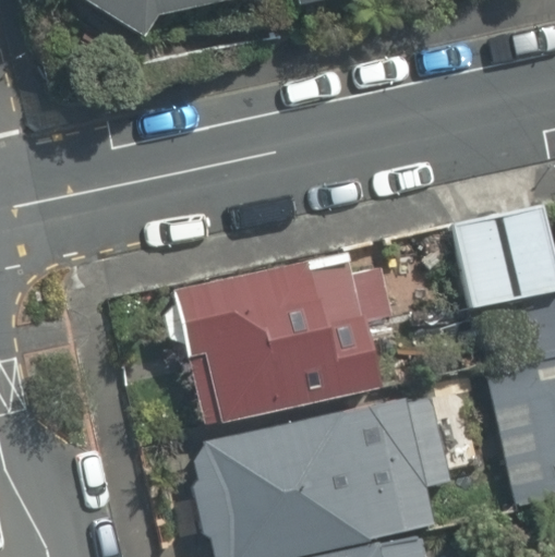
[(87,0),(143,37),(157,13),(219,0),(87,0)]
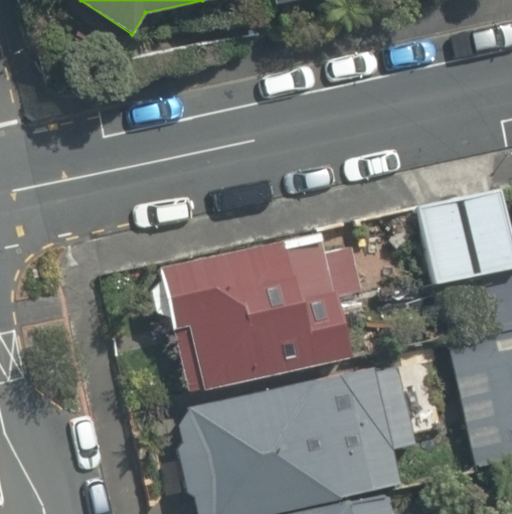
[(473,276),(485,329),(511,324),(511,247),(500,191),(419,207),(436,283),(473,276)]
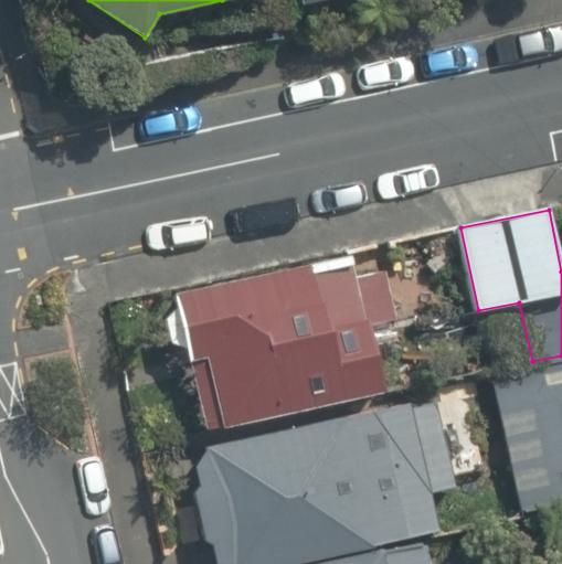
[(354,278),(350,258),(175,297),(177,306),(165,318),(170,344),(187,347),(205,429),(221,426),(222,429),(385,393),(370,325),(395,319),(385,272),(354,278)]
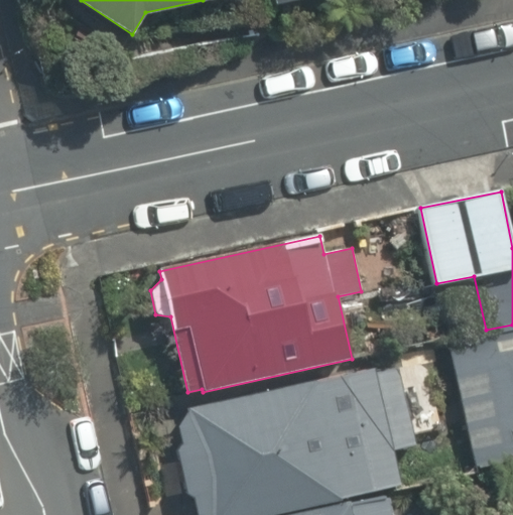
[(443,292),(449,312),(475,305),(470,285),(443,292)]
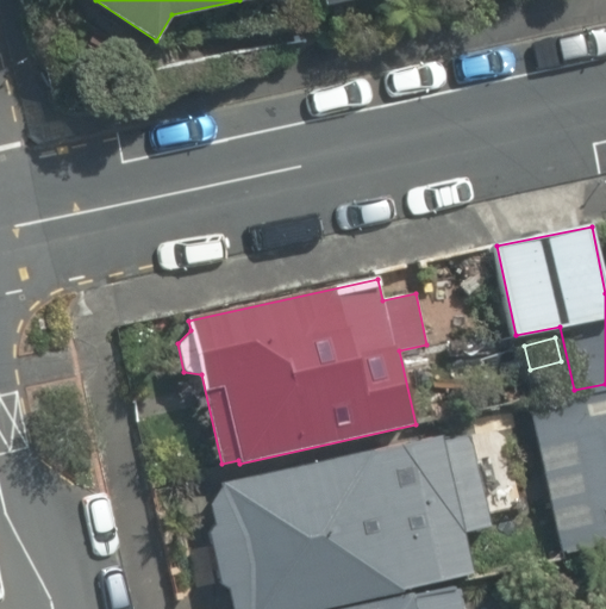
[(605,384),(532,401),(566,552),(605,544),(605,384)]
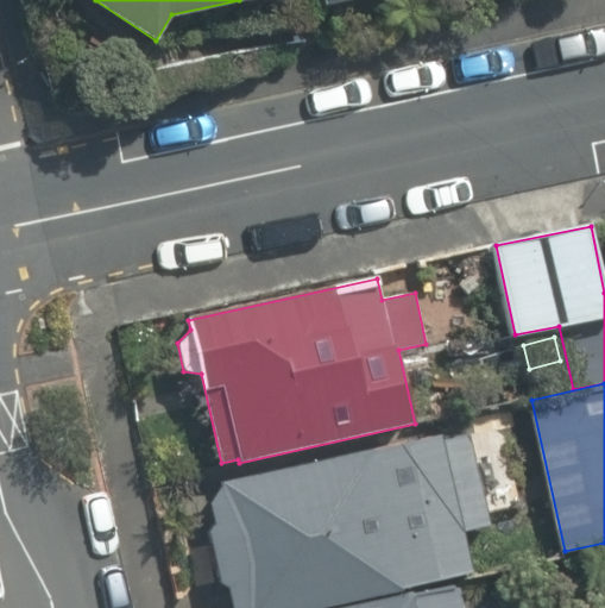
[(312,607),(403,590),(403,587),(473,572),(465,530),(490,525),(472,432),(221,481),(221,486),(210,503),(215,524),(210,532),(220,583),(228,589),(233,607),(312,607)]
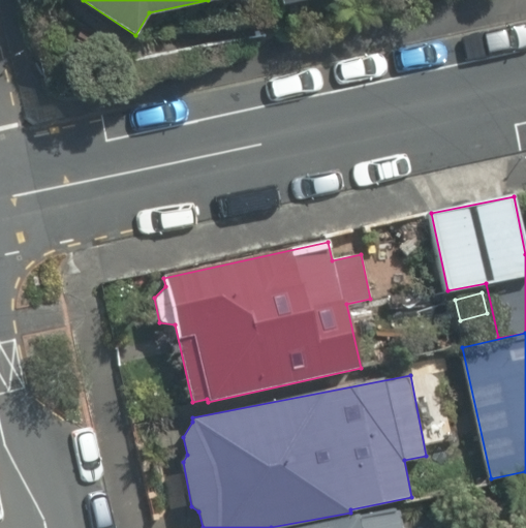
[(400,527),(396,507),(290,527),(400,527)]
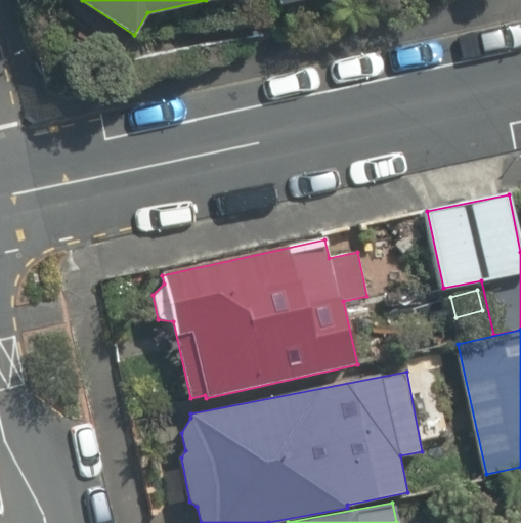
All buildings are outlined.
